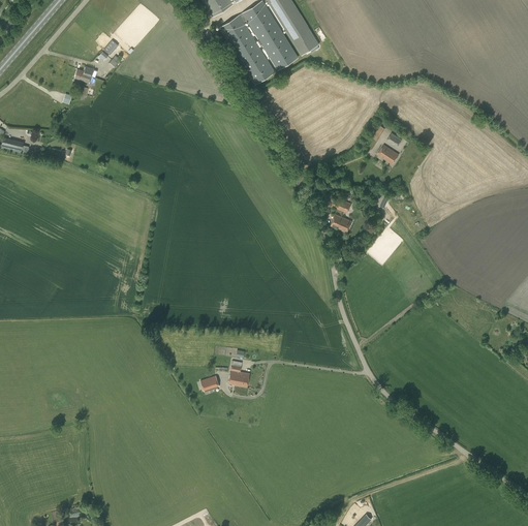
[(205,0),(213,13),(225,6),(234,1),(233,0),(205,0)]
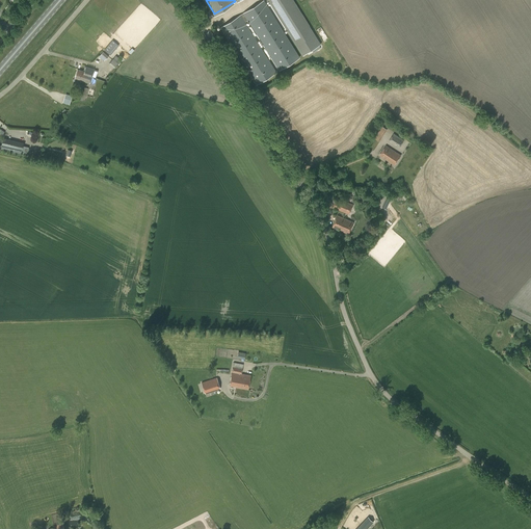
[(259,0),(222,23),(258,81),(277,69),(246,18),(250,16),(282,67),(301,54),(267,0),(259,0)]
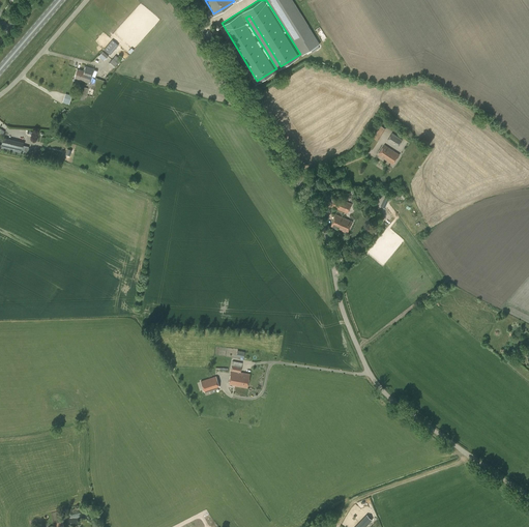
[(269,0),(302,53),(321,41),(295,0),(269,0)]
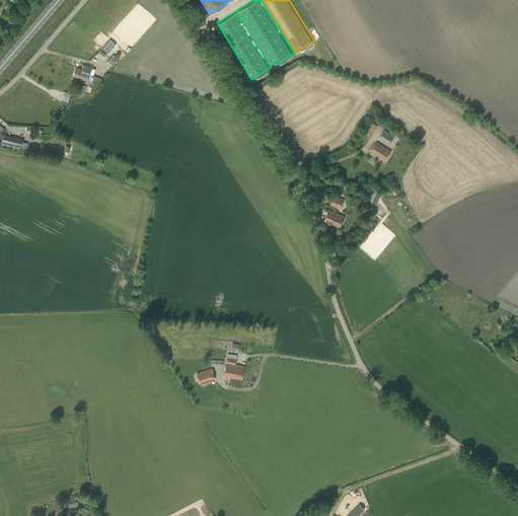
[(112,35),(102,46),(108,51),(117,41),(112,35)]
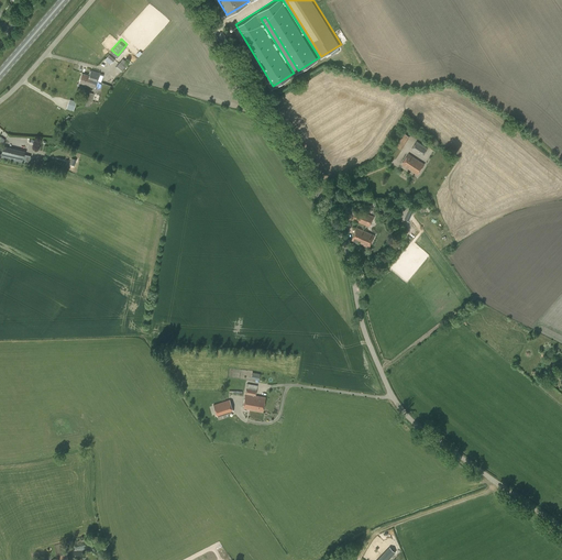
[(106,56),(111,61),(113,58),(113,59),(116,56),(110,52),(106,56)]
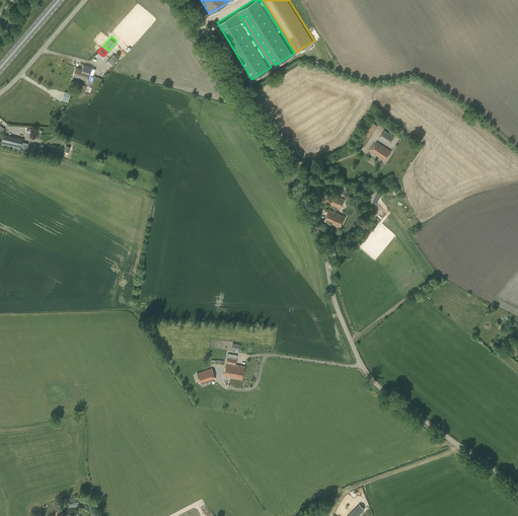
[(116,59),(111,55),(107,59),(113,64),(116,59)]
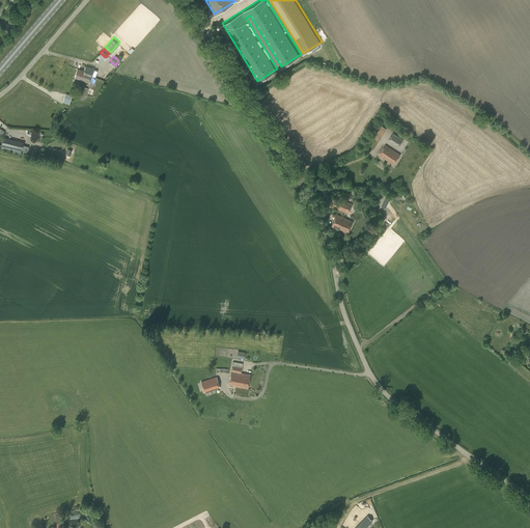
[(85,68),(85,72),(92,74),(95,66),(87,63),(85,68)]
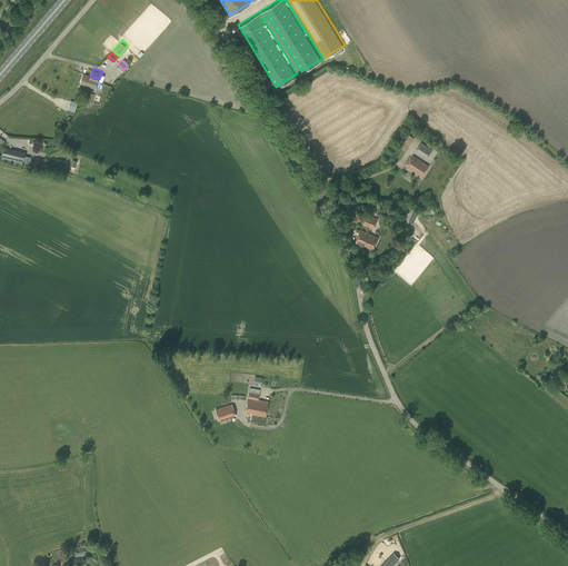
[(83,70),(80,80),(97,86),(99,79),(91,77),(91,73),(83,70)]
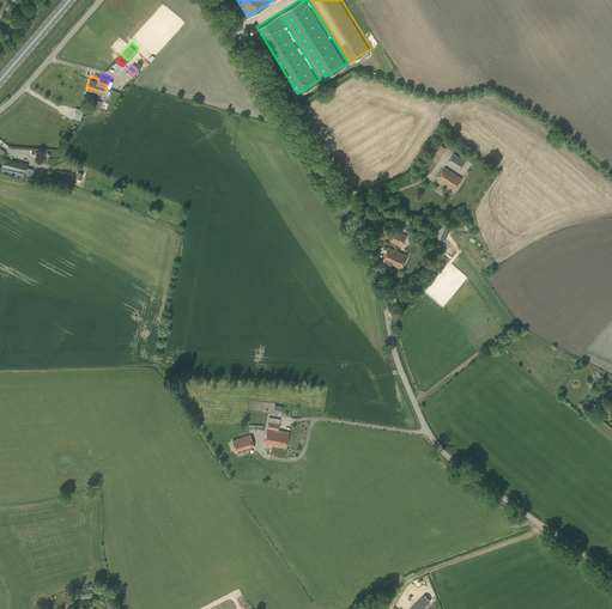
[(431,153),(438,159),(448,146),(441,140),(431,153)]
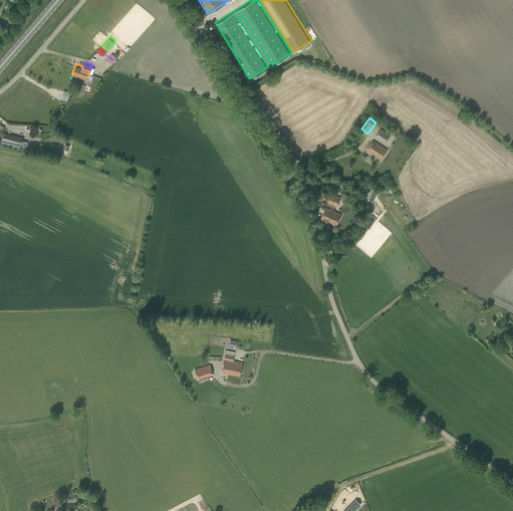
[(381,125),(375,134),(386,141),(392,133),(381,125)]
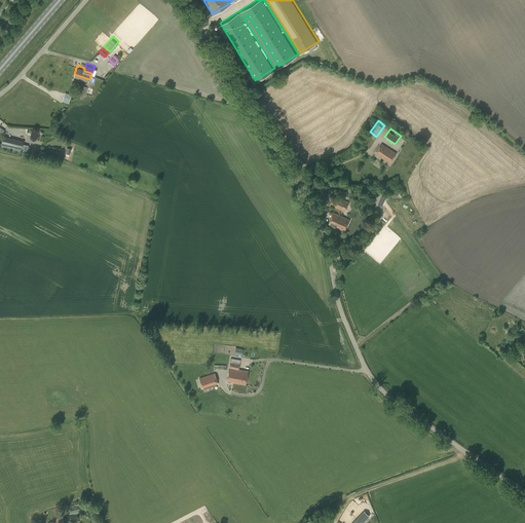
[(21,149),(28,151),(28,150),(30,150),(31,144),(29,144),(30,142),(24,141),(25,138),(4,134),(1,145),(22,148),(21,149)]
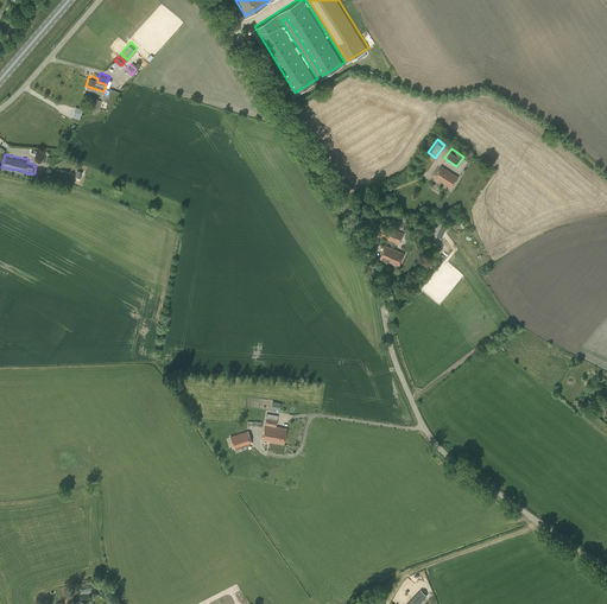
[(460,173),(442,163),(435,173),(453,185),(460,173)]
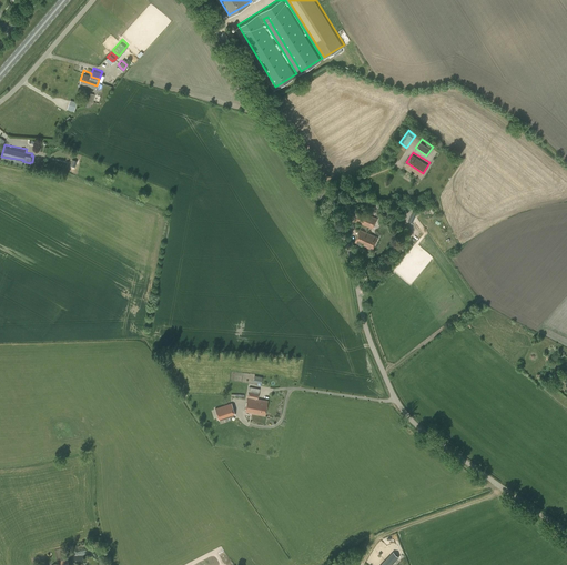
[(356,219),(374,226),(378,215),(366,210),(367,208),(362,205),(356,219)]
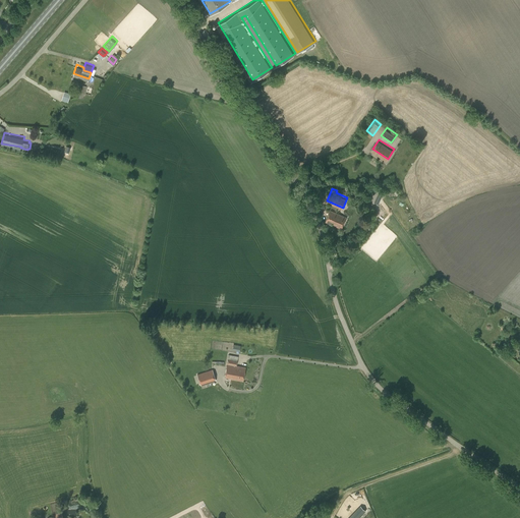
[(337,210),(332,208),(327,219),(333,222),(337,210)]
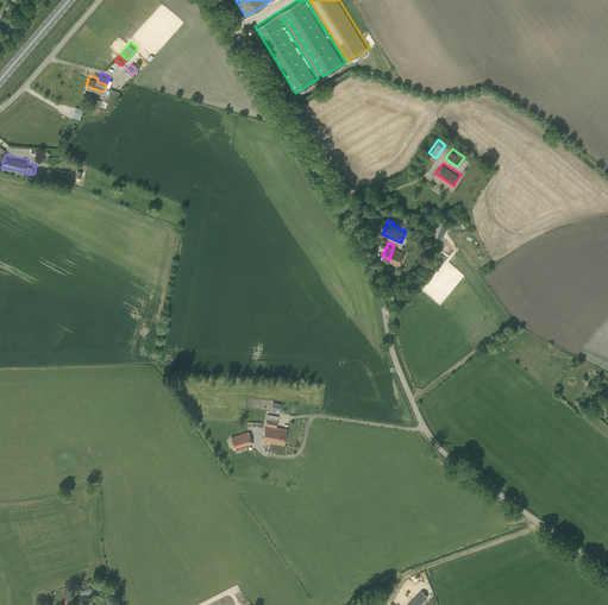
[(406,251),(395,245),(389,259),(401,264),(406,251)]
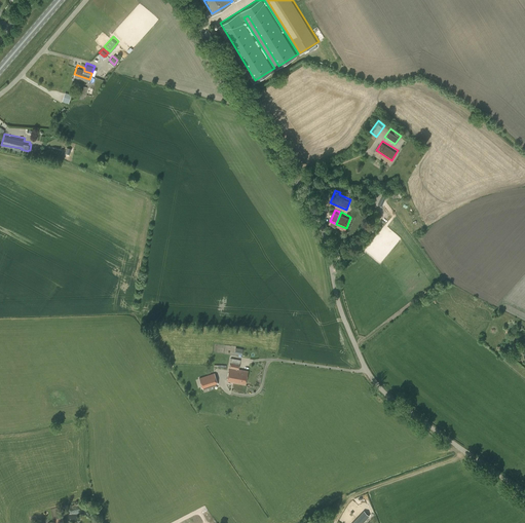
[(345,237),(339,244),(342,247),(348,240),(345,237)]
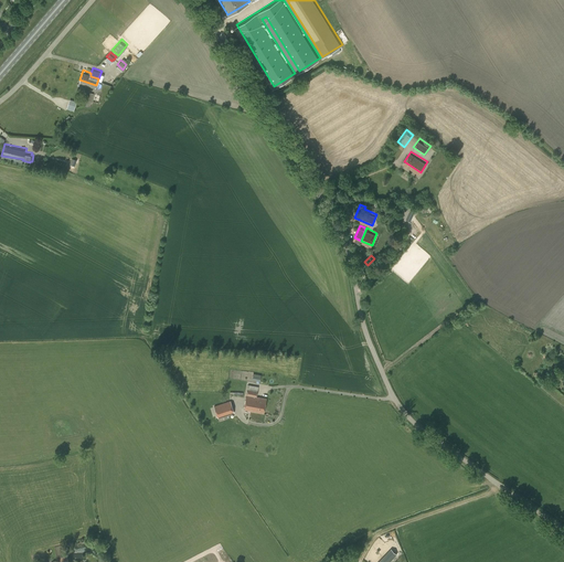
[(249,382),(247,392),(257,394),(258,388),(256,388),(256,383),(249,382)]
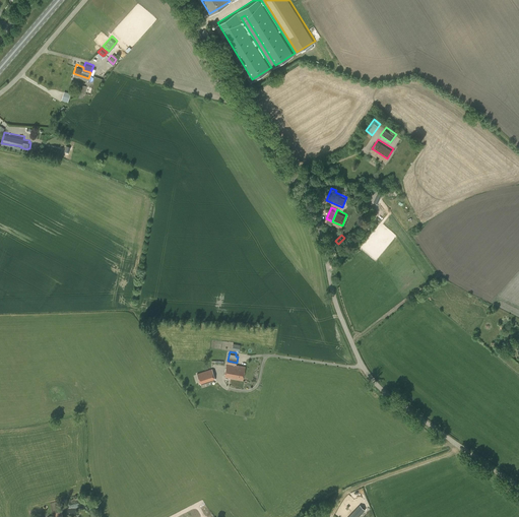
[(226,368),(225,374),(241,377),(242,373),(240,372),(240,368),(236,367),(237,363),(228,361),(226,368)]
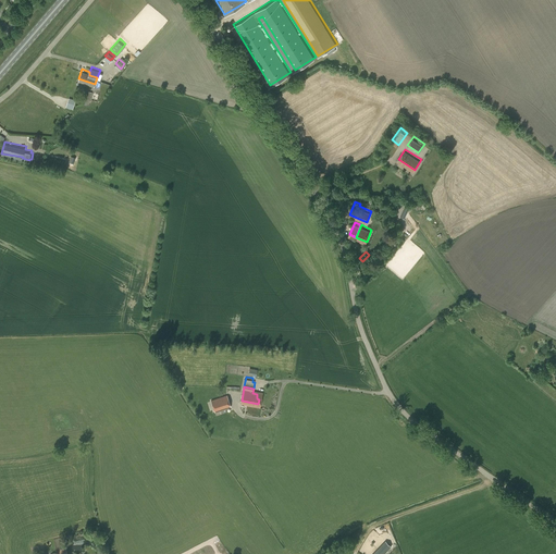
[(263,390),(254,389),(252,393),(257,394),(257,398),(259,399),(258,404),(261,405),(263,390)]
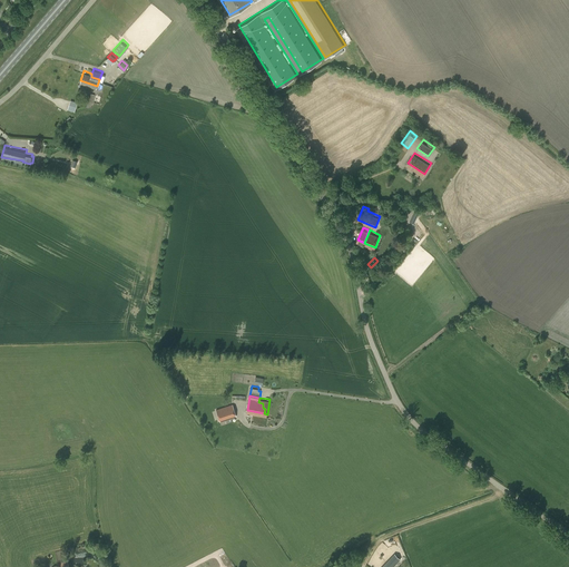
[(221,419),(237,413),(234,401),(216,407),(221,419)]
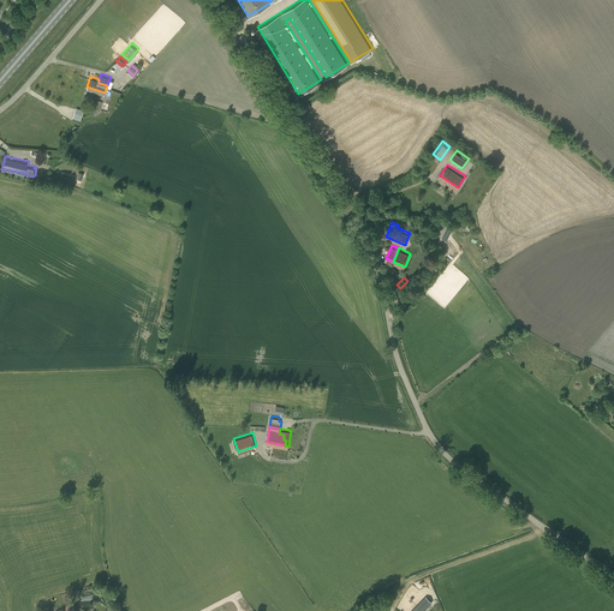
[(427,593),(409,610),(422,610),(434,599),(427,593)]
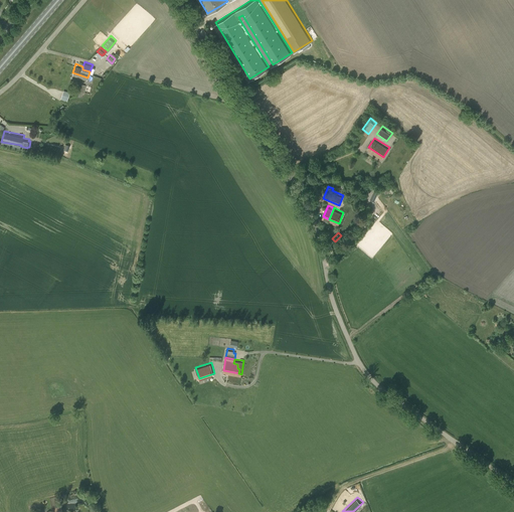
[(54,511),(63,509),(62,503),(52,506),(54,511)]
